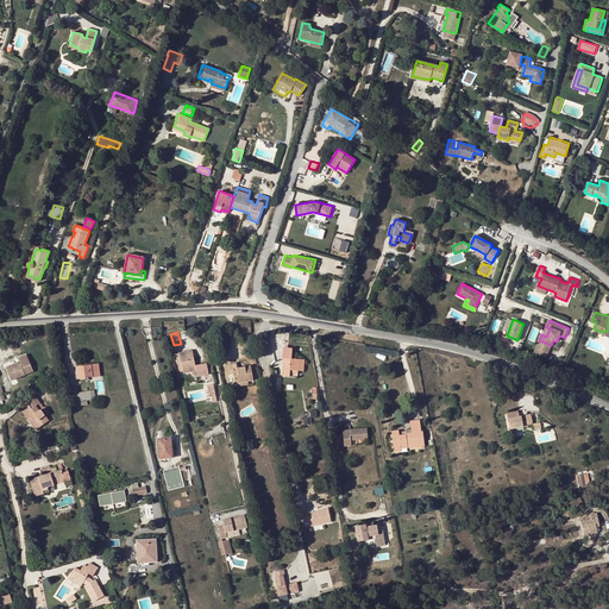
[(289,377),(290,374),(290,370),(297,371),(302,371),(303,359),(292,359),(292,347),(282,347),(281,358),(284,358),(283,376),(289,377)]
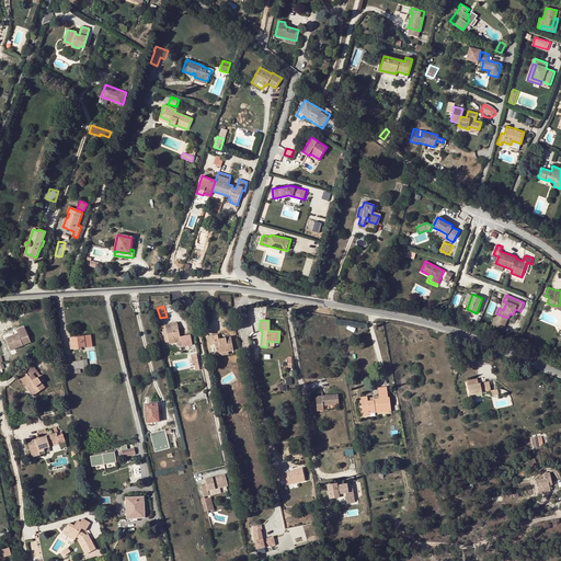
[(171,330),(171,324),(164,325),(169,344),(181,341),(179,330),(179,328),(171,330)]
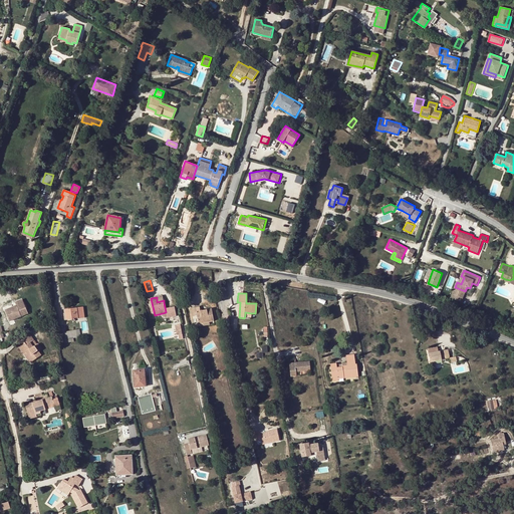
[(10,308),(4,310),(9,321),(28,314),(23,299),(15,302),(16,305),(10,308)]
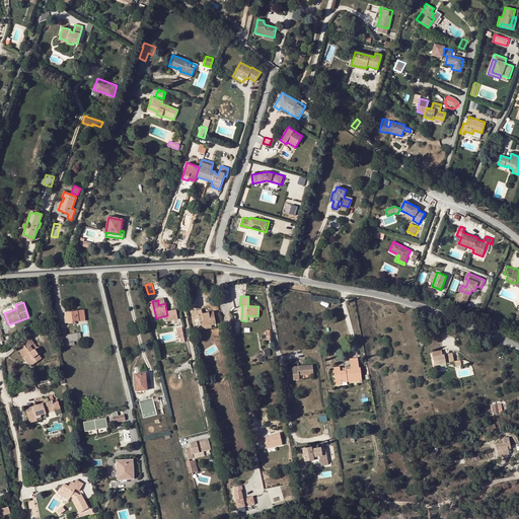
[(200,327),(211,325),(216,324),(213,312),(202,313),(201,309),(193,311),(195,319),(199,318),(200,327)]
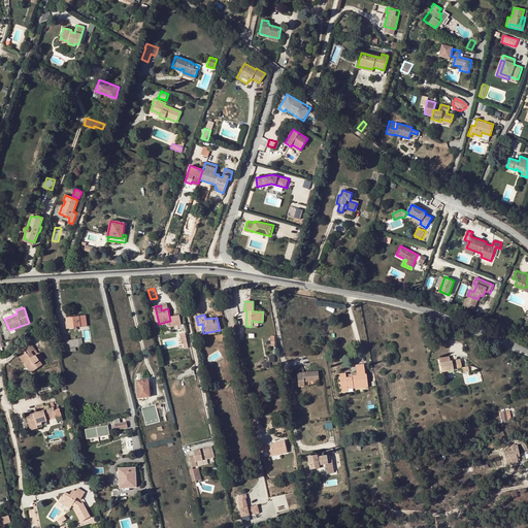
[(66,318),(67,322),(69,322),(69,328),(87,326),(86,316),(66,318)]
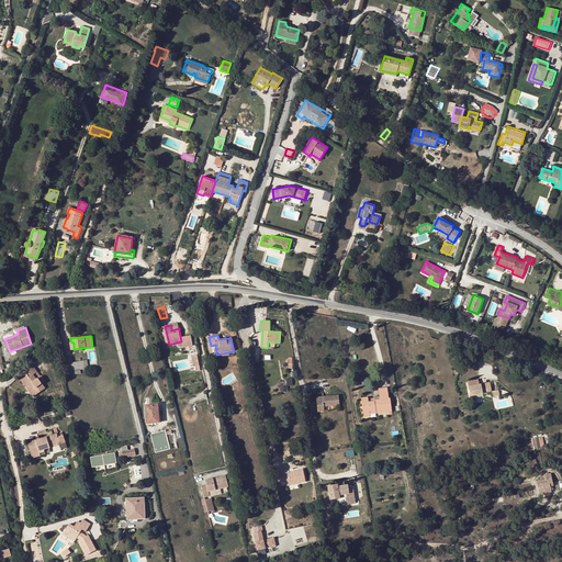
[(85,368),(83,361),(69,362),(68,357),(63,358),(66,372),(66,371),(67,375),(81,373),(80,369),(85,368)]
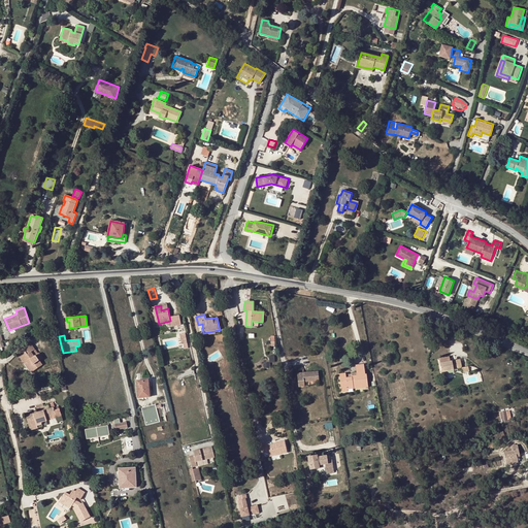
[(18,355),(24,363),(27,361),(28,363),(33,371),(42,365),(35,355),(34,356),(31,352),(34,349),(31,344),(24,350),(25,351),(18,355)]
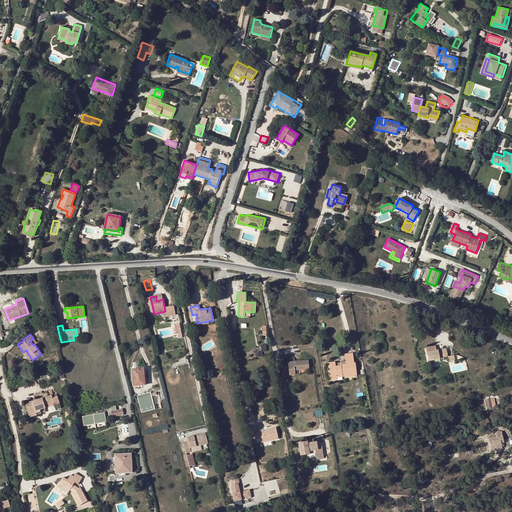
[(435,350),(434,346),(426,348),(428,360),(444,357),(442,349),(436,350),(435,350)]
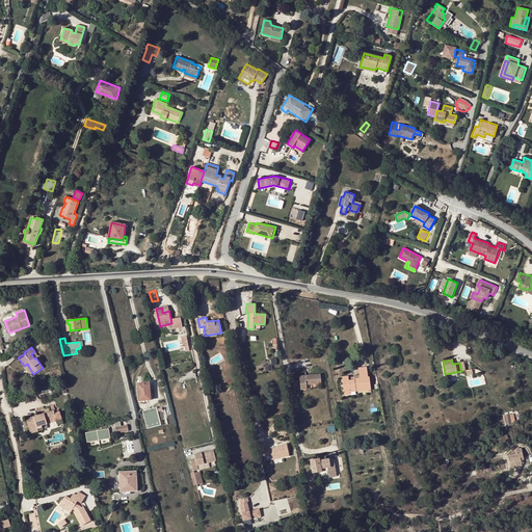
[(27,364),(24,366),(31,376),(33,374),(28,366),(27,364)]
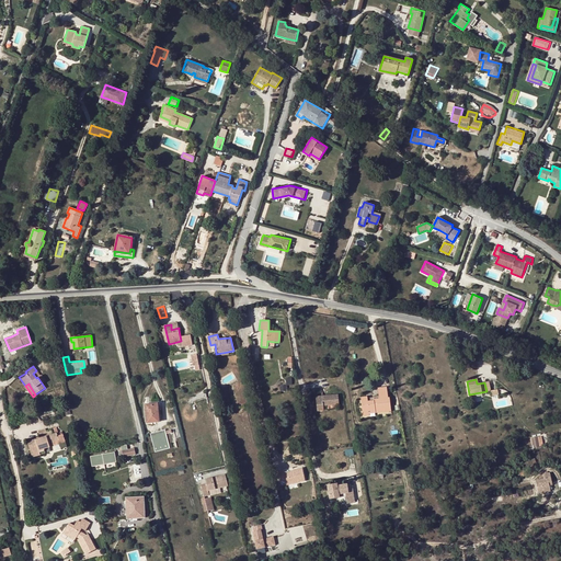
[(367,397),(366,397),(361,398),(363,412),(369,411),(369,413),(376,412),(391,411),(389,398),(388,398),(387,388),(378,388),(379,398),(379,399),(374,400),(374,401),(367,401),(367,399),(367,397)]
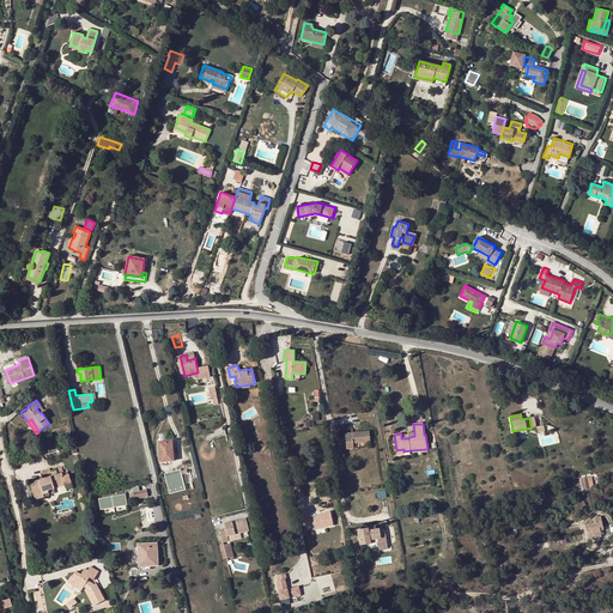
[(354,431),(356,441),(369,438),(368,429),(354,431)]
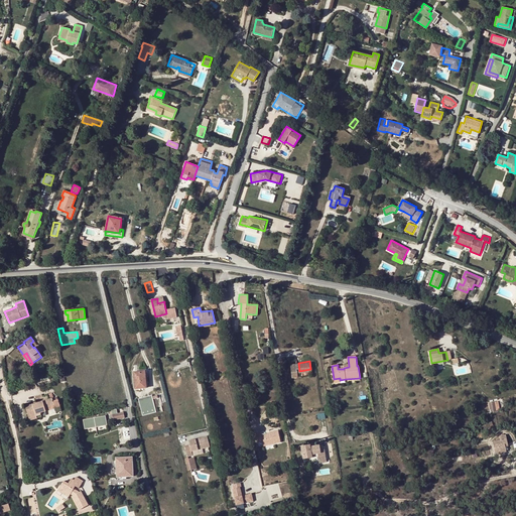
[(296,372),(299,371),(298,363),(295,364),(295,365),(289,366),(291,377),(297,376),(296,372)]
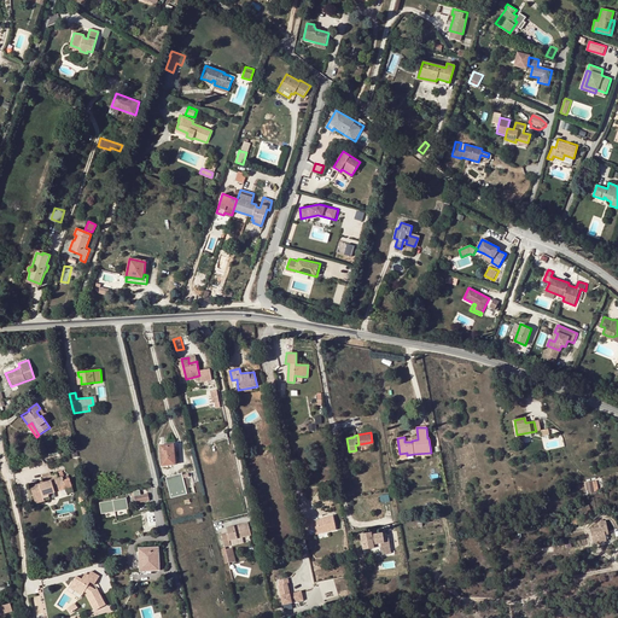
[(174,444),(159,445),(161,466),(175,465),(174,444)]
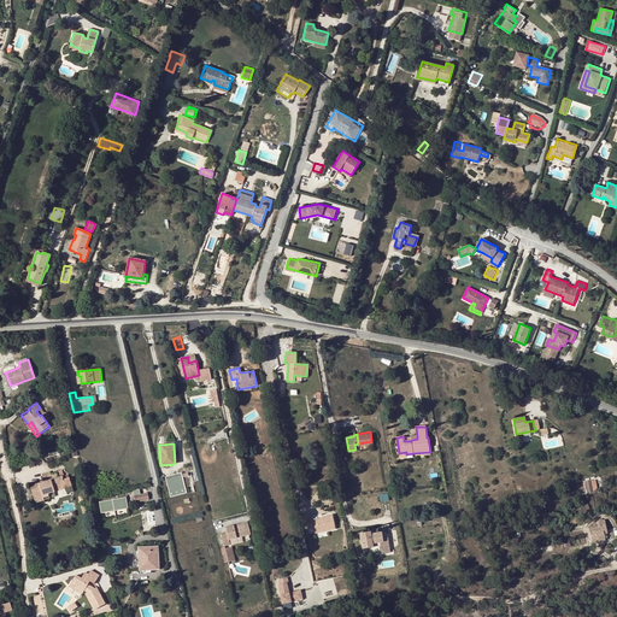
[(40,486),(39,483),(30,486),(35,501),(50,498),(48,493),(54,491),(53,487),(64,483),(63,476),(64,475),(62,470),(57,471),(57,472),(52,475),(51,471),(42,474),(45,482),(45,485),(40,486)]
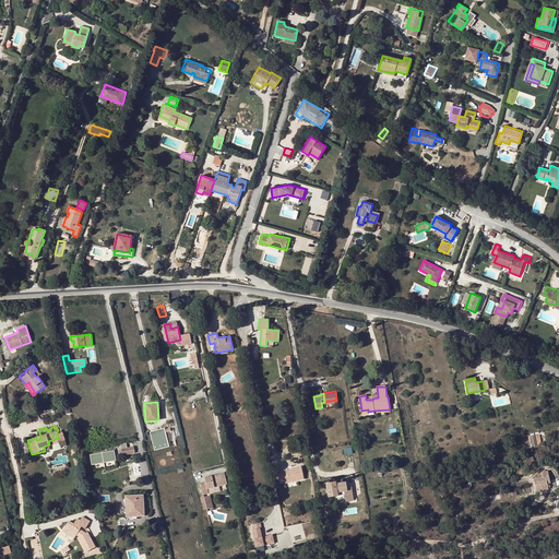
[(166,432),(165,429),(165,428),(150,432),(154,451),(169,447),(166,432)]
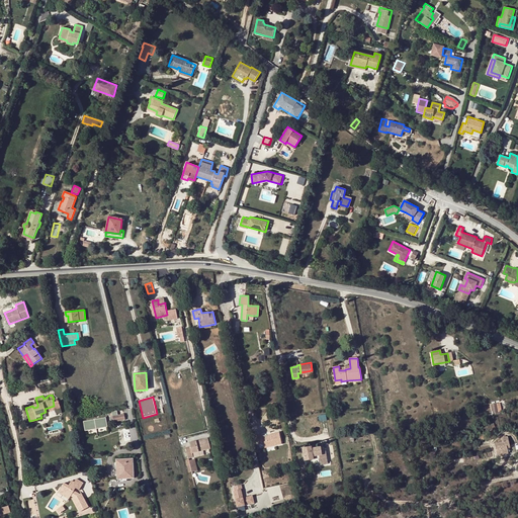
[(84,420),(85,429),(108,426),(107,417),(84,420)]
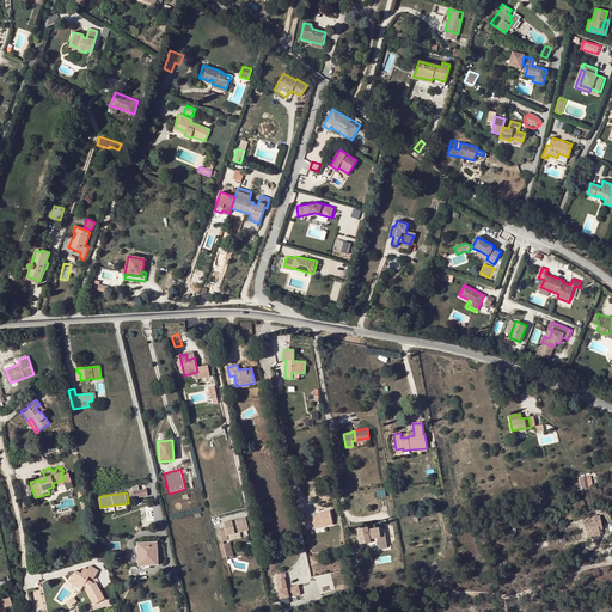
[(308,512),(303,513),(305,521),(305,525),(311,524),(312,530),(332,525),(331,516),(329,509),(319,512),(319,514),(316,514),(310,515),(308,512)]
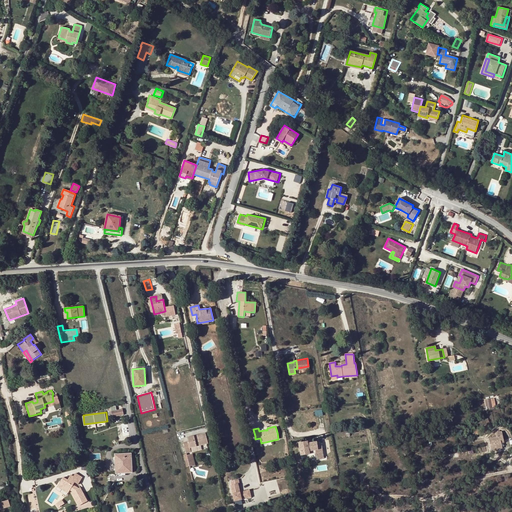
[(501,431),(495,433),(496,437),(488,438),(491,449),(496,448),(497,449),(502,448),(501,443),(503,442),(501,431)]
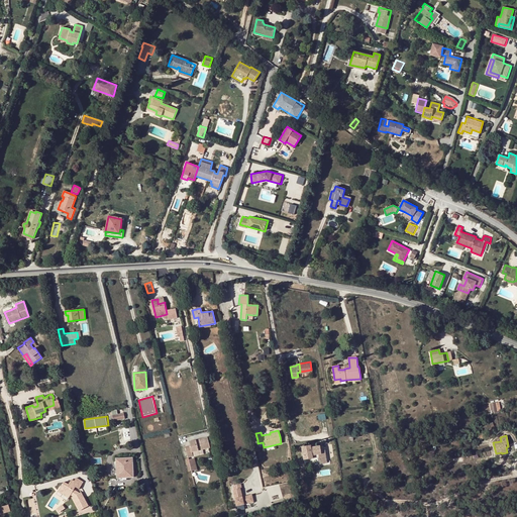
[(192,451),(206,447),(204,437),(188,441),(189,444),(190,447),(186,449),(188,456),(193,455),(192,451)]
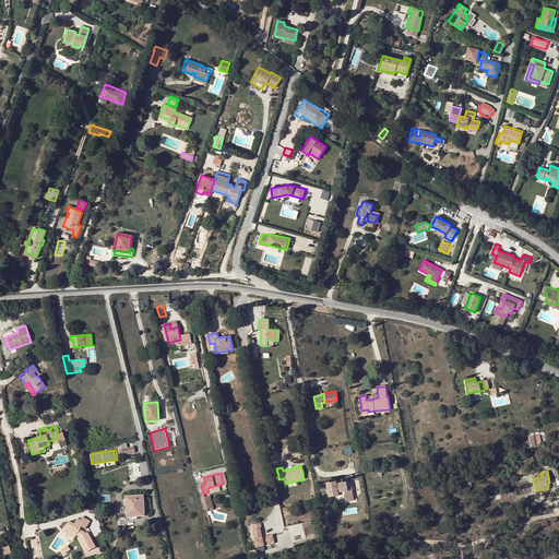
[(329,497),(337,496),(337,492),(336,484),(335,482),(326,483),(329,497)]
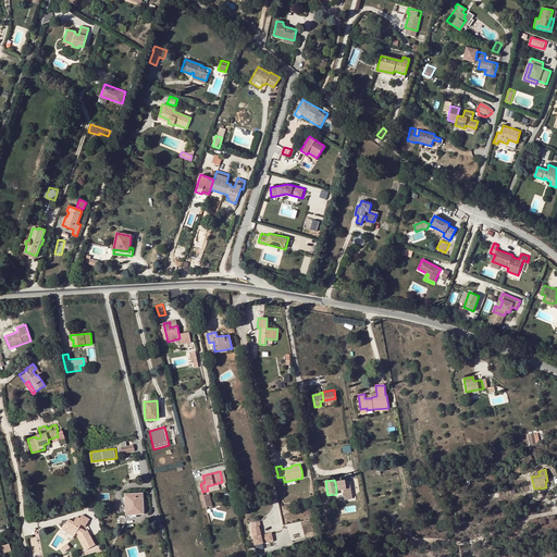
[(343,490),(343,493),(345,500),(351,499),(349,483),(345,483),(345,481),(338,482),(335,482),(336,491),(343,490)]
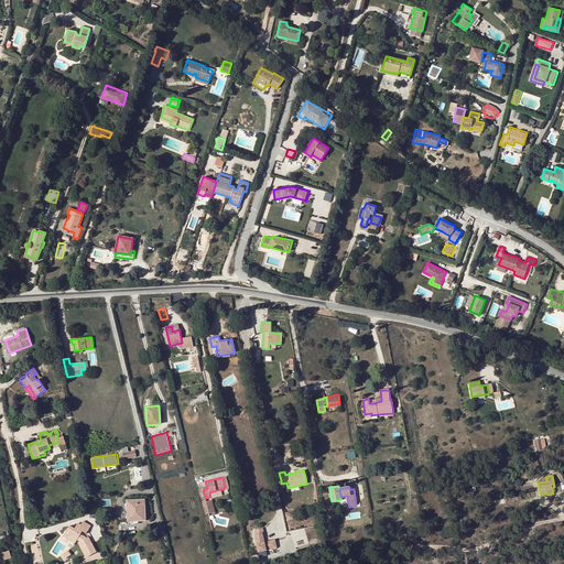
[(129,505),(127,505),(127,506),(131,506),(131,518),(137,518),(137,520),(145,520),(144,516),(145,516),(145,503),(144,503),(144,499),(129,500),(129,505)]
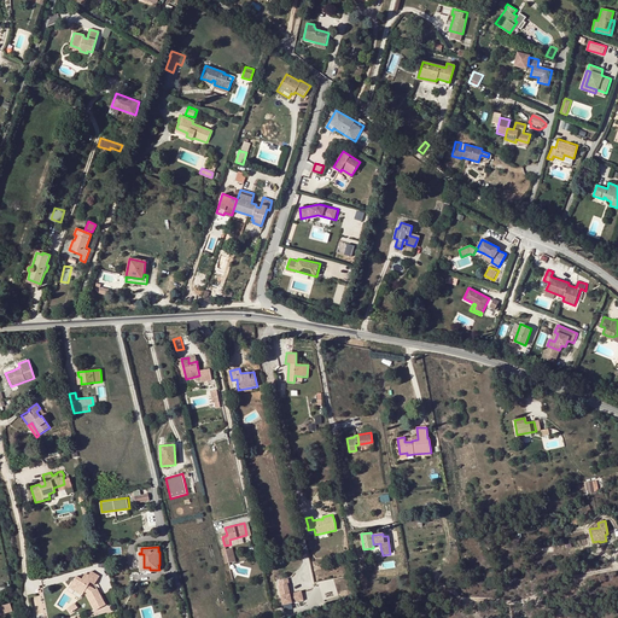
[(235,560),(232,547),(225,549),(228,563),(235,560)]
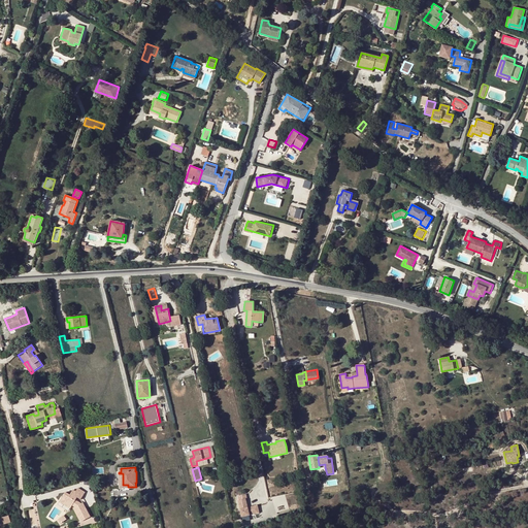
[(123,473),(119,473),(120,488),(128,487),(128,485),(123,485),(123,473)]
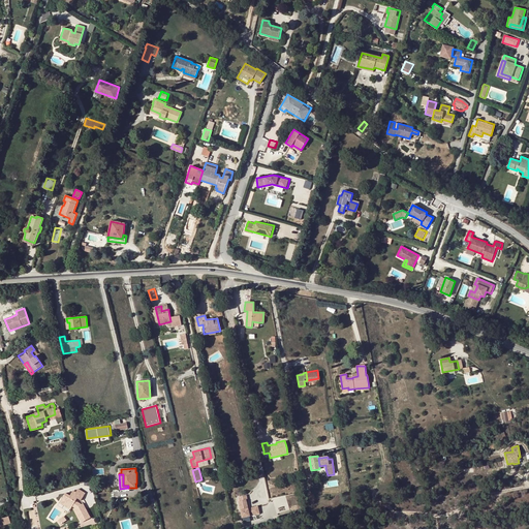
[(85,493),(82,491),(75,493),(70,494),(69,496),(66,494),(64,495),(62,498),(67,501),(64,505),(70,509),(72,506),(74,507),(76,509),(74,510),(79,518),(81,517),(84,521),(90,518),(82,504),(79,505),(75,500),(79,497),(80,500),(85,493)]
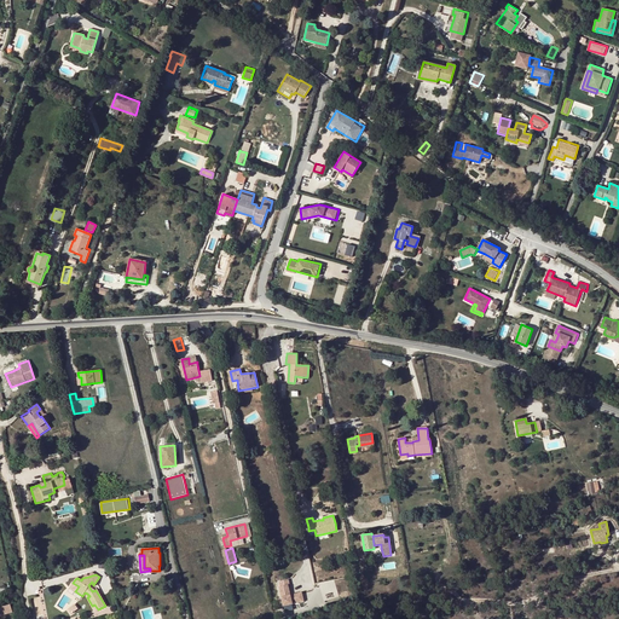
[(305,601),(304,591),(291,593),(289,579),(279,580),(283,605),(305,601)]
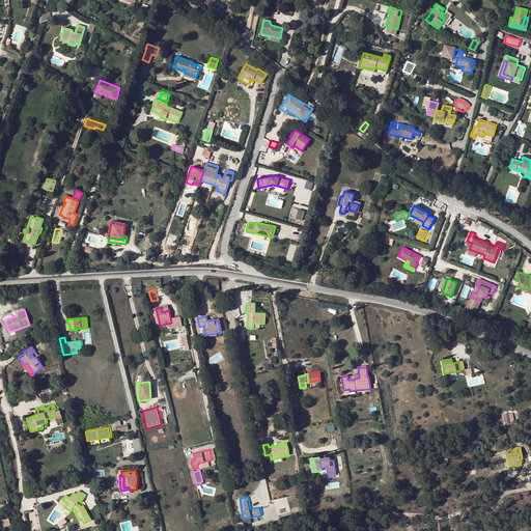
[(66,522),(63,518),(57,522),(60,526),(66,522)]
